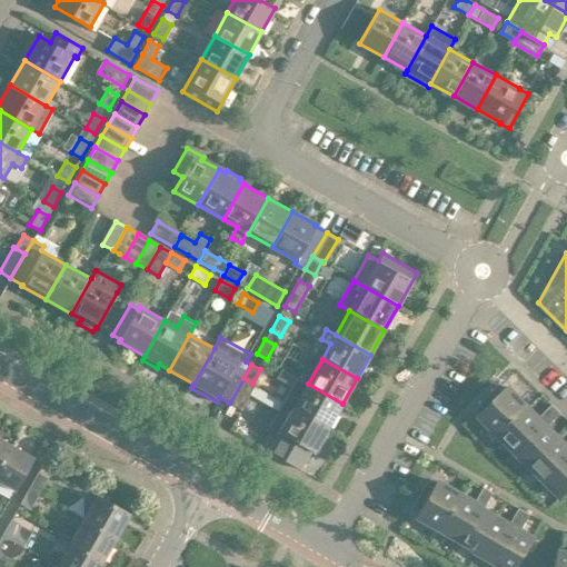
[(329,428),(342,404),(308,384),(298,377),(292,387),(302,393),(295,408),(329,428)]
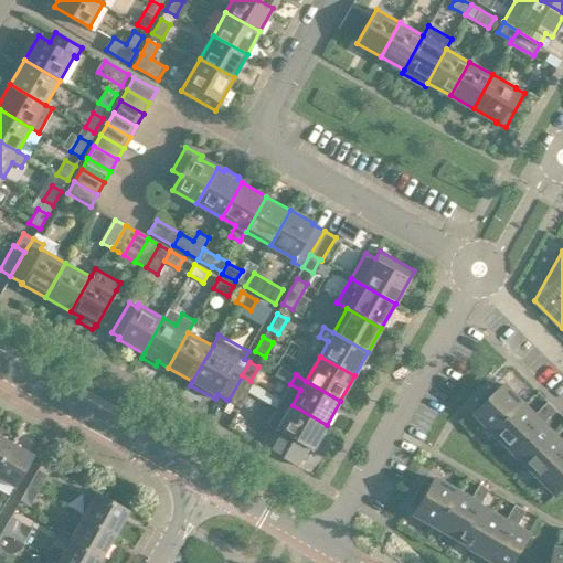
[(242,375),(242,376),(229,400),(240,406),(254,383),(251,381),(242,375)]
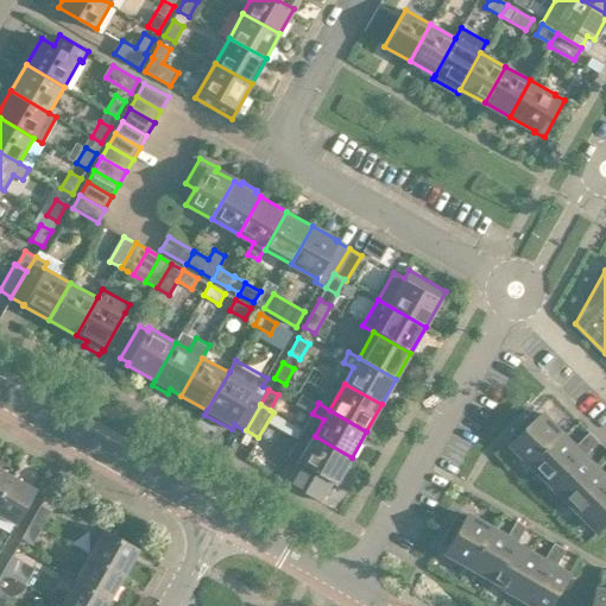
[(534,411),(523,422),(530,428),(551,449),(567,433),(545,412),(540,418),(534,411)]
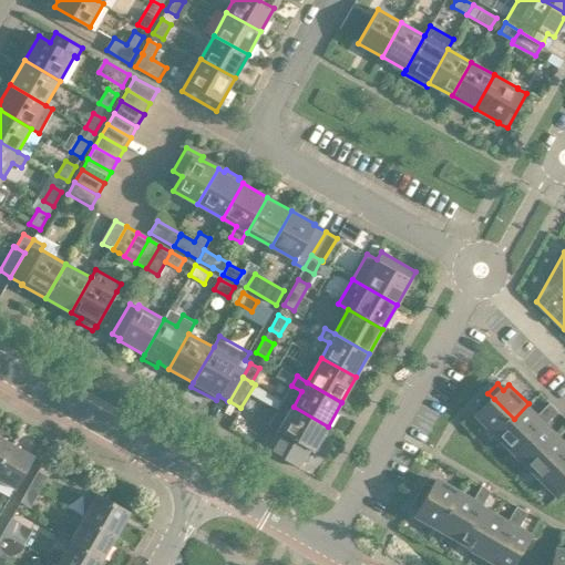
[(480,414),(499,433),(514,419),(494,399),(488,393),(479,402),(485,409),(480,414)]
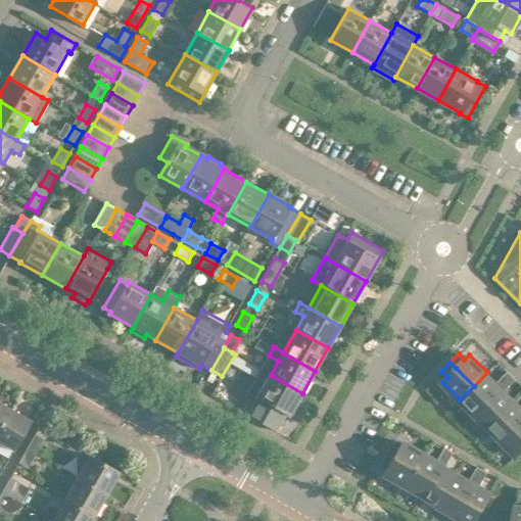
[(261,369),(247,392),(289,416),(302,393),(271,375),(261,369)]
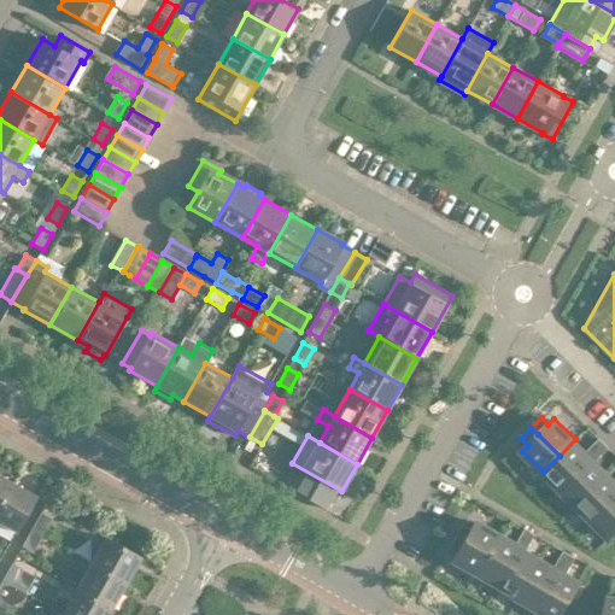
[(610,446),(601,437),(593,444),(603,454),(610,446)]
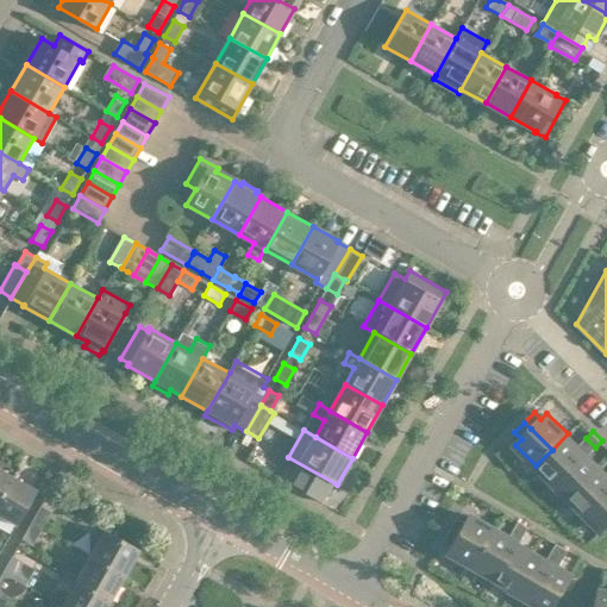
[(580,445),(568,433),(552,450),(536,465),(552,482),(584,450),(580,445)]
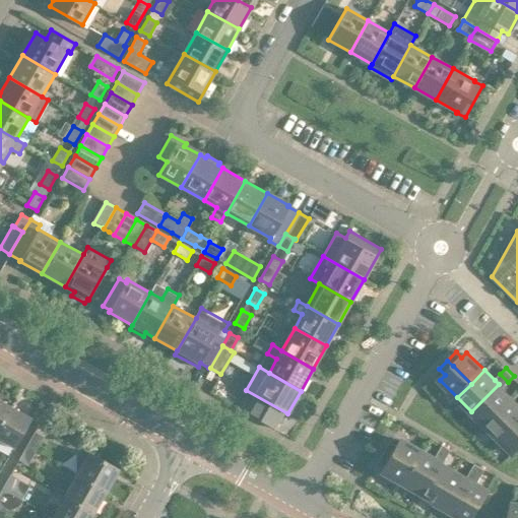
[(471,411),(484,425),(512,397),(503,388),(508,382),(500,374),(495,380),(499,384),(471,411)]
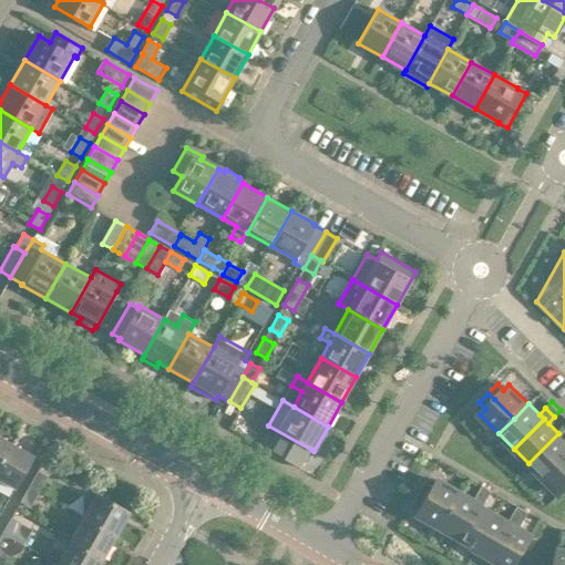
[(528,463),(544,479),(564,456),(564,440),(558,433),(528,463)]
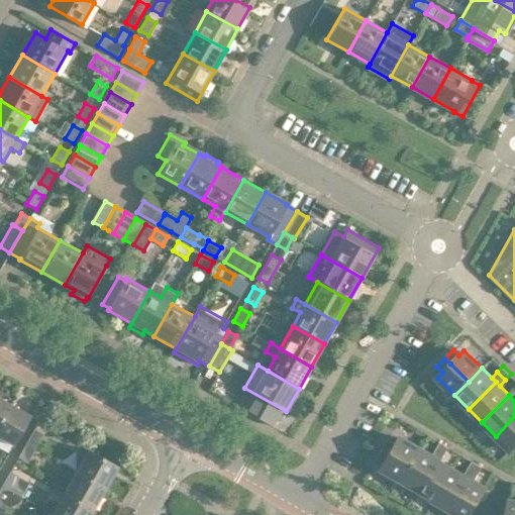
[(0,398),(0,418),(8,404),(0,398)]
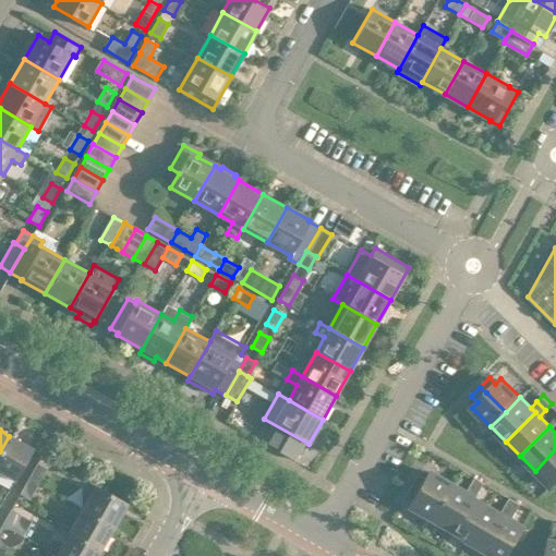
[(9,436),(0,451),(0,471),(15,480),(33,449),(9,436)]
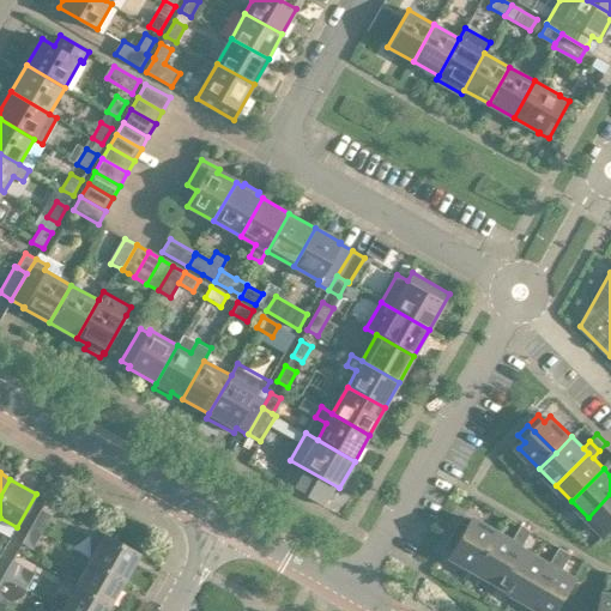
[(610,494),(588,518),(605,534),(610,528),(610,494)]
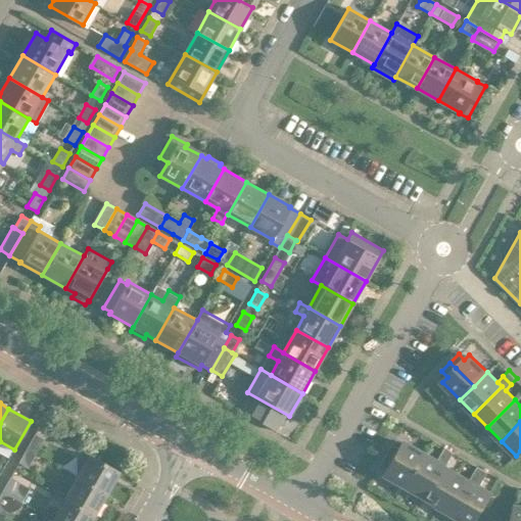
[(27,447),(36,453),(44,438),(35,433),(27,447)]
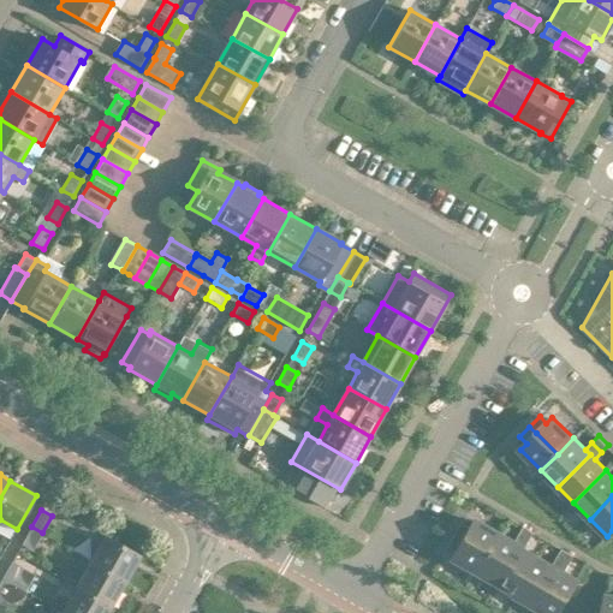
[(454,534),(463,539),(488,553),(499,534),(474,518),(469,525),(460,521),(454,534)]
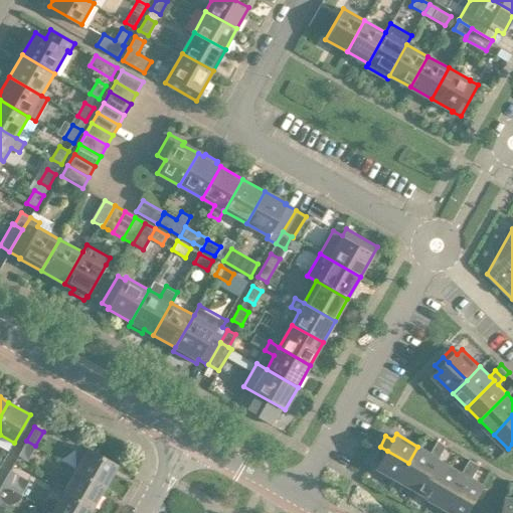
[(438,439),(434,446),(444,452),(448,445),(438,439)]
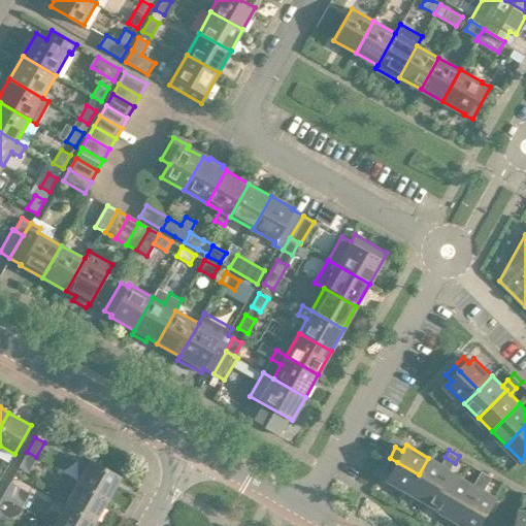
[(28,472),(36,457),(27,452),(19,466),(28,472)]
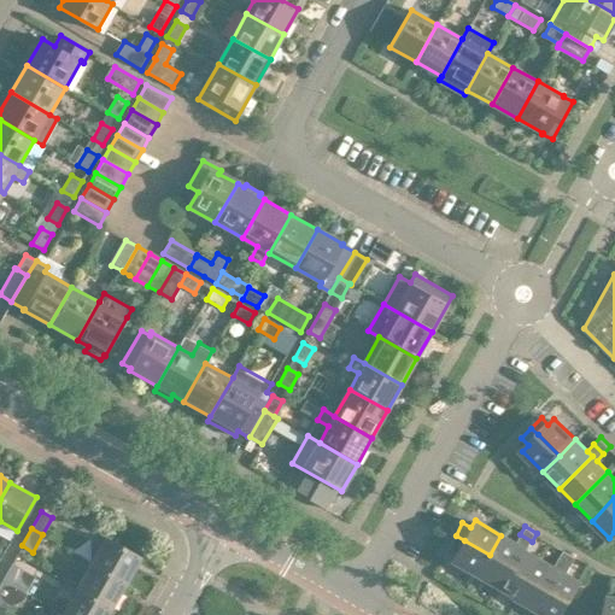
[(542,558),(527,550),(532,542),(520,534),(515,543),(521,546),(498,586),(519,598),(542,558)]
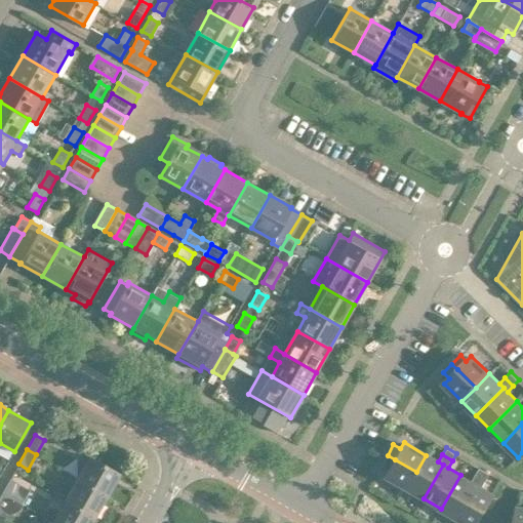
[(77,478),(108,495),(120,473),(89,455),(77,478)]
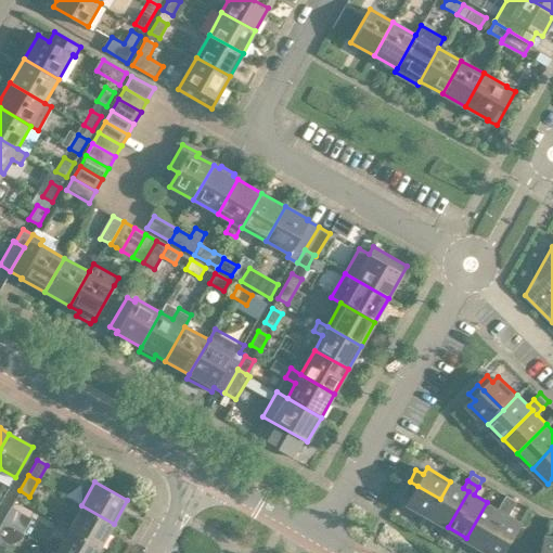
[(411,497),(407,503),(429,516),(440,499),(418,486),(410,481),(403,492),(411,497)]
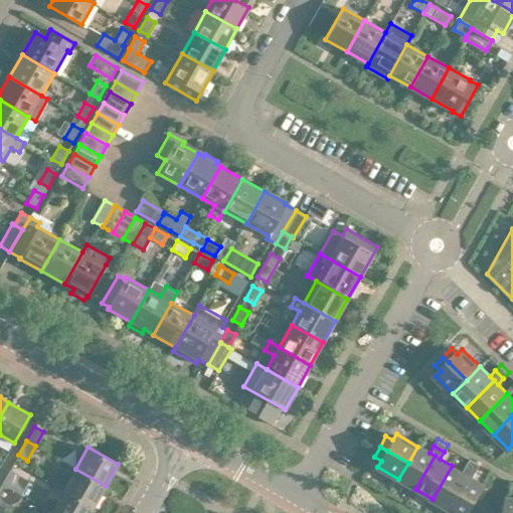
[(417,447),(408,463),(398,479),(415,489),(435,456),(430,453),(417,447)]
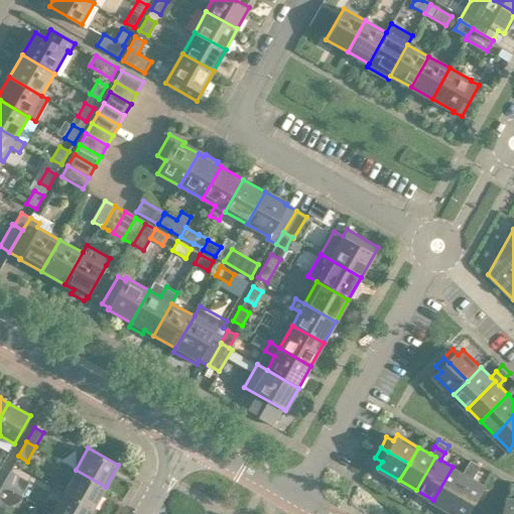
[(469,467),(478,472),(482,465),(473,460),(469,467)]
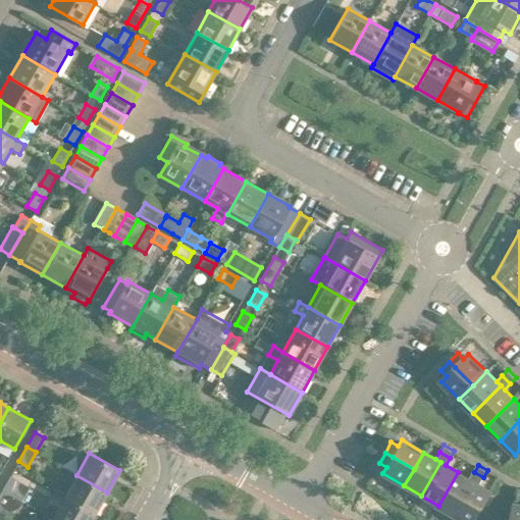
[(455,515),(474,481),(470,479),(458,472),(438,506),(455,515)]
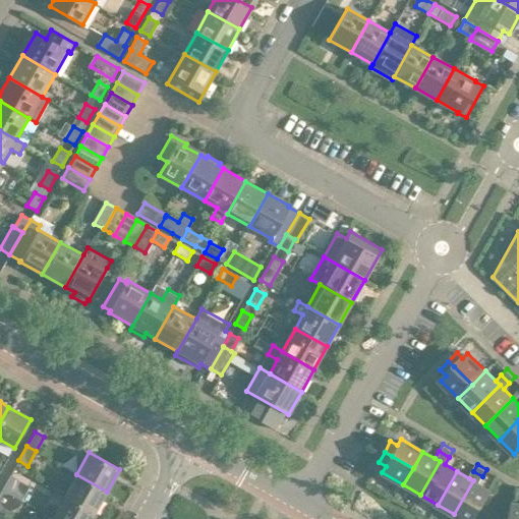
[(473,471),(469,478),(473,480),(454,514),(462,518),(474,518),(492,491),(478,483),(482,476),(473,471)]
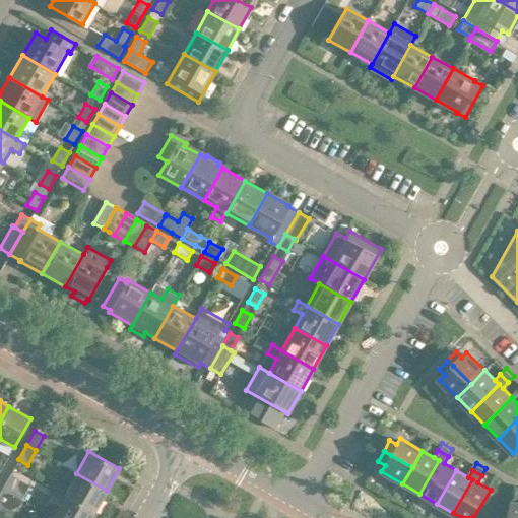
[(20,478),(10,473),(3,488),(12,493),(19,480),(20,478)]
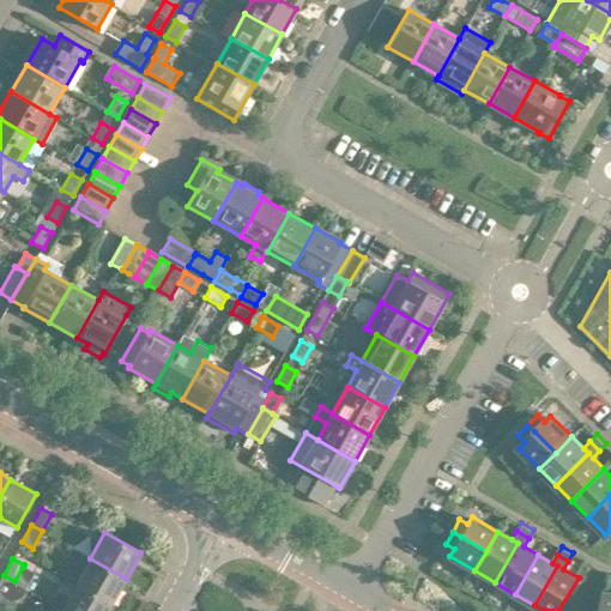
[(76,584),(112,604),(126,579),(90,558),(76,584)]
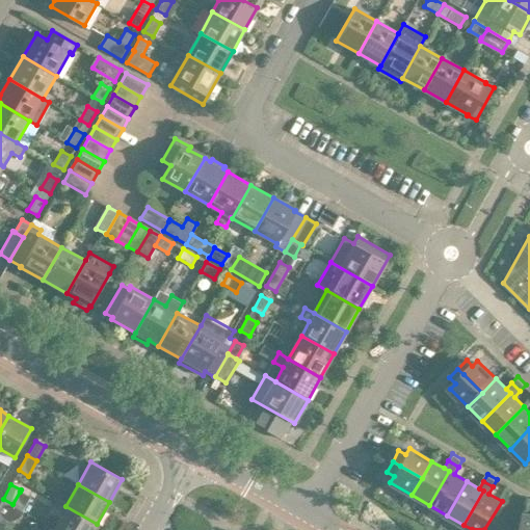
[(12,504),(3,499),(0,503),(0,524),(3,519),(12,504)]
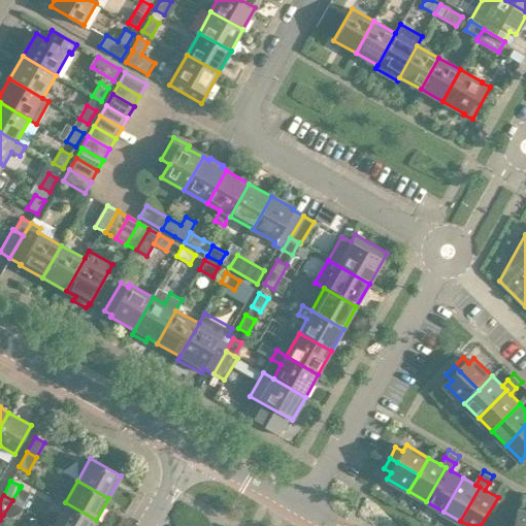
[(53,524),(57,525),(92,525),(96,520),(65,502),(53,524)]
